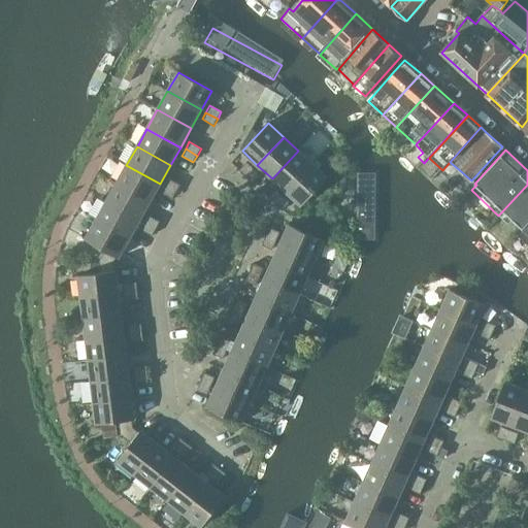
[(312,164),(298,151),(272,178),(286,192),(312,164)]
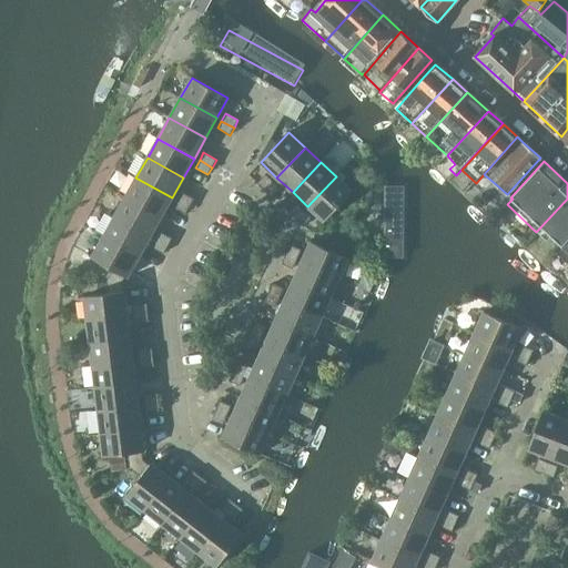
[(257,183),(265,191),(273,182),(265,174),(257,183)]
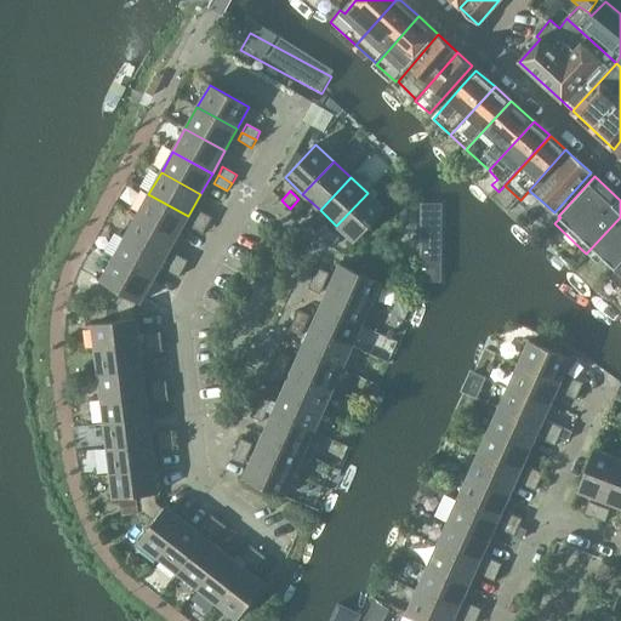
[(385,209),(368,193),(336,226),(354,243),(385,209)]
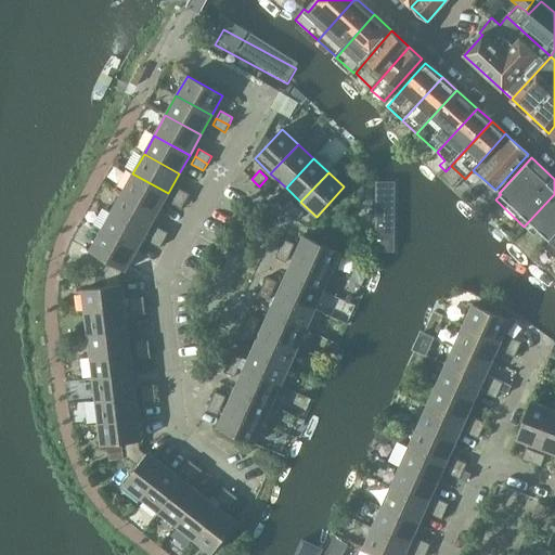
[(157,213),(168,193),(132,173),(121,193),(157,213)]
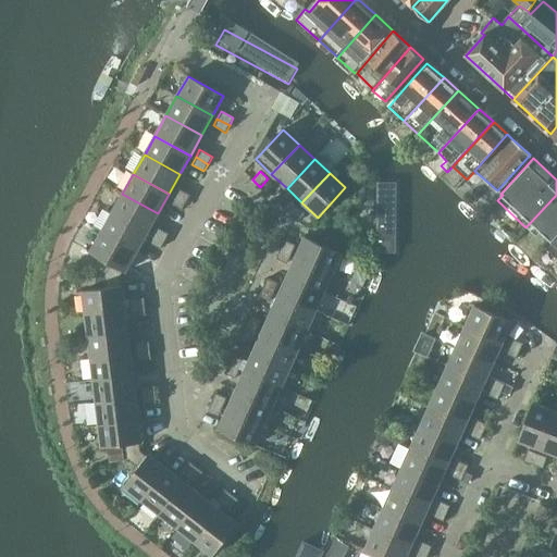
[(268,178),(260,187),(267,194),(275,185),(268,178)]
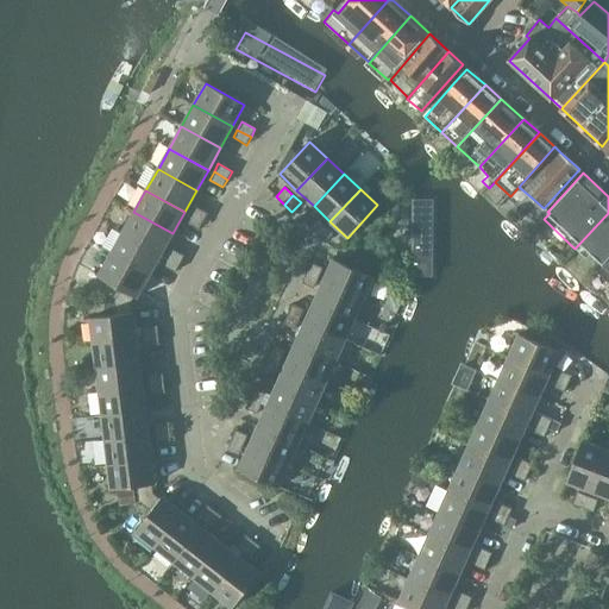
[(429,201),(408,201),(408,277),(429,277),(429,201)]
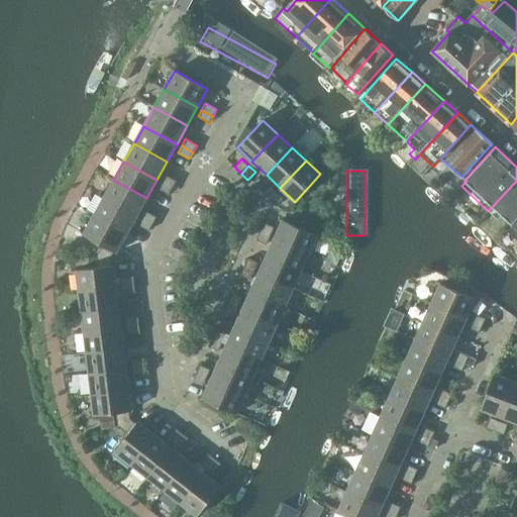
[(166,175),(162,182),(173,188),(177,181),(166,175)]
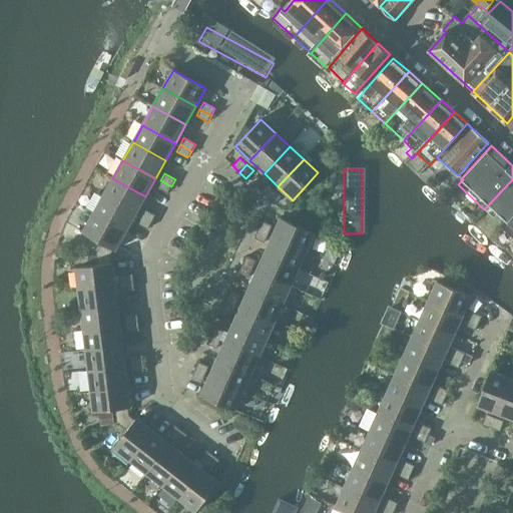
[(135,214),(145,196),(112,178),(102,196),(135,214)]
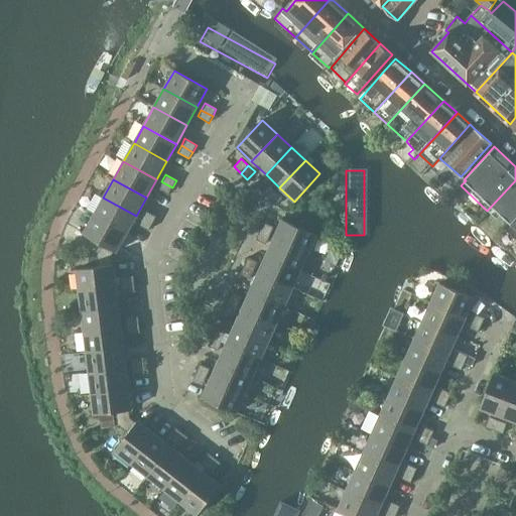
[(509,229),(515,220),(515,180),(487,211),(503,224),(509,229)]
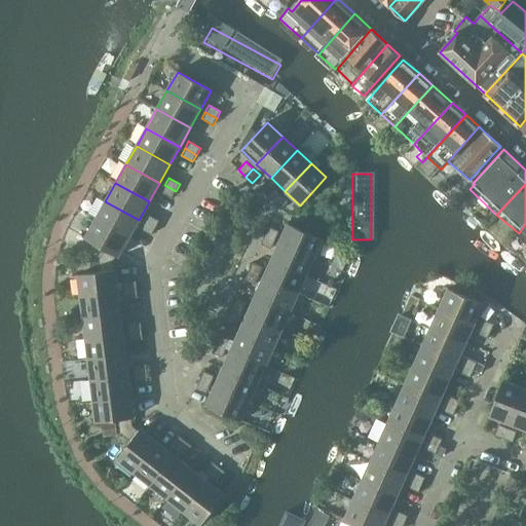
[(164,185),(160,192),(172,198),(176,191),(164,185)]
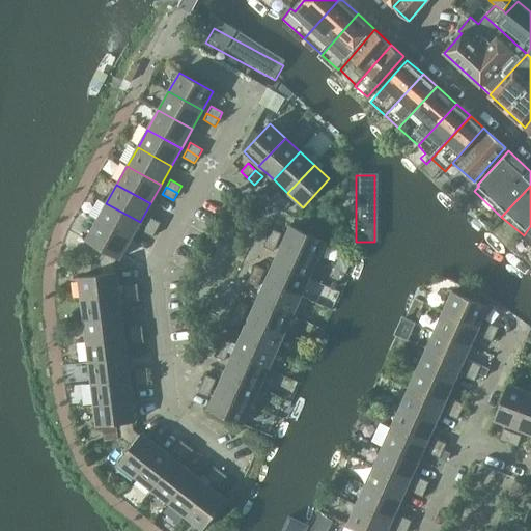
[(270,198),(277,205),(284,197),(277,190),(270,198)]
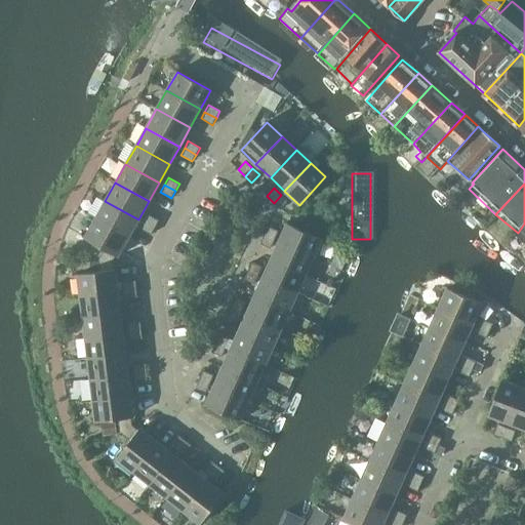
[(281,195),(274,203),(281,209),(288,201),(281,195)]
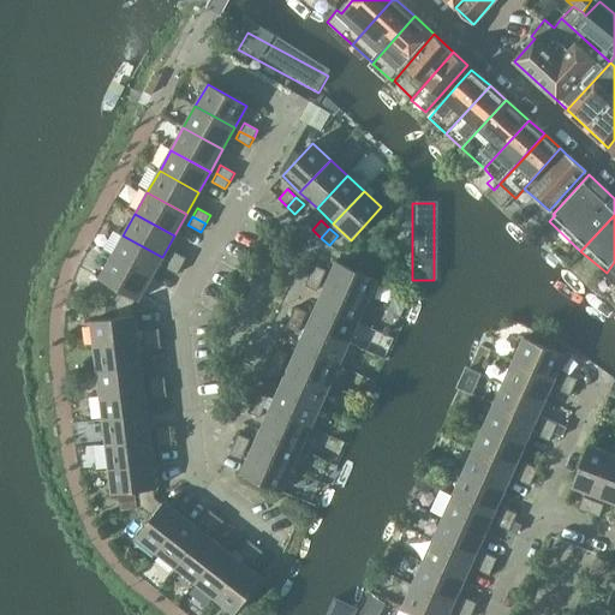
[(112,257),(150,279),(162,258),(123,236),(112,257)]
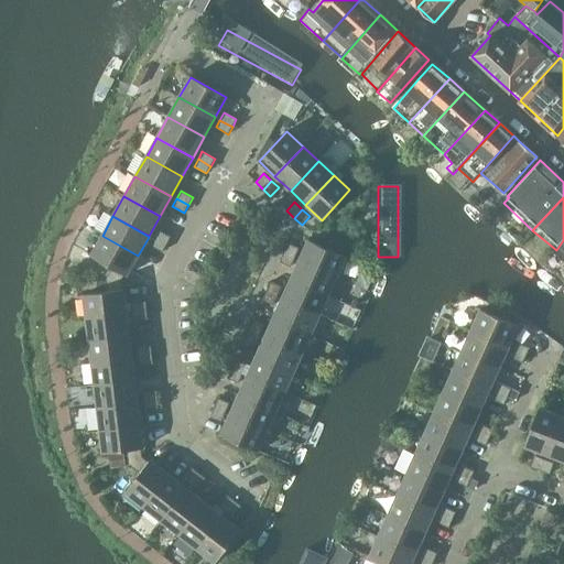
[(154,238),(166,245),(171,237),(159,230),(154,238)]
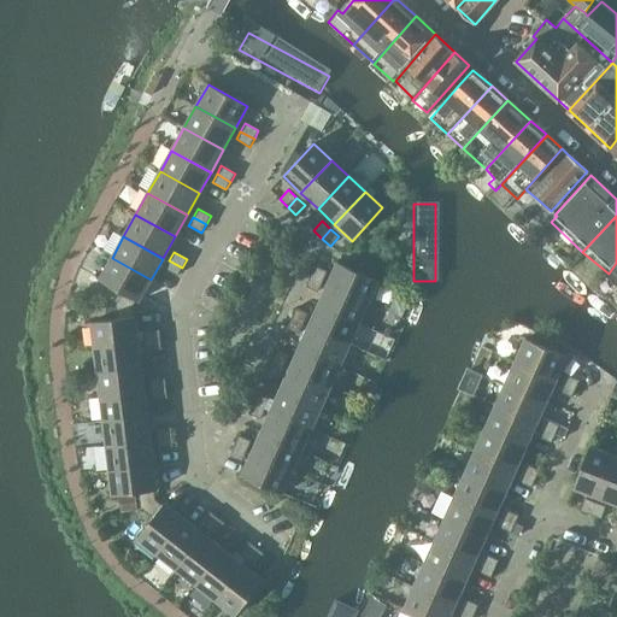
[(99,280),(136,300),(139,301),(151,280),(112,258),(99,280)]
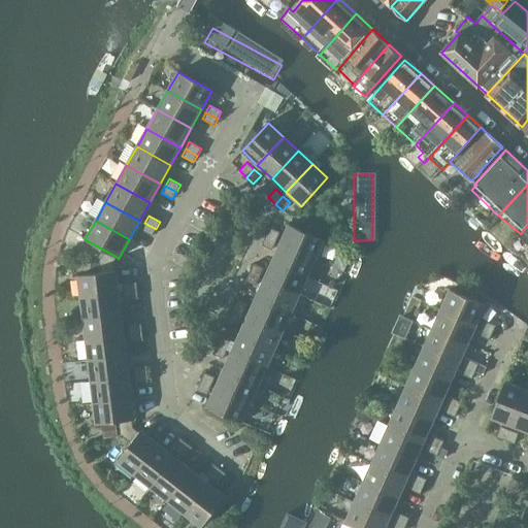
[(156,229),(144,223),(140,230),(152,236),(156,229)]
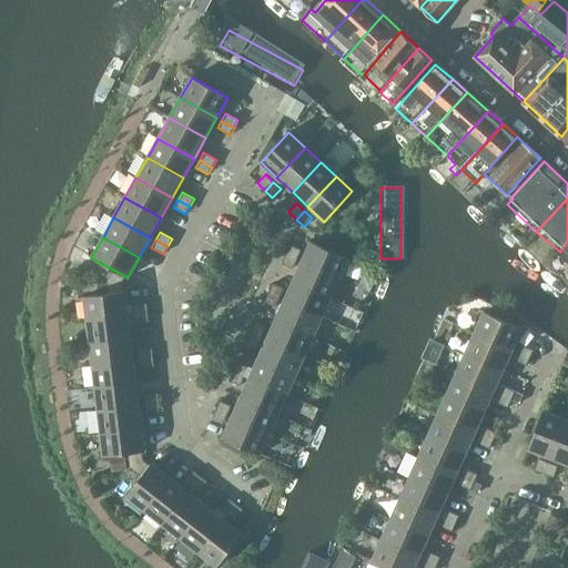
[(311,242),(302,262),(340,279),(348,259),(311,242)]
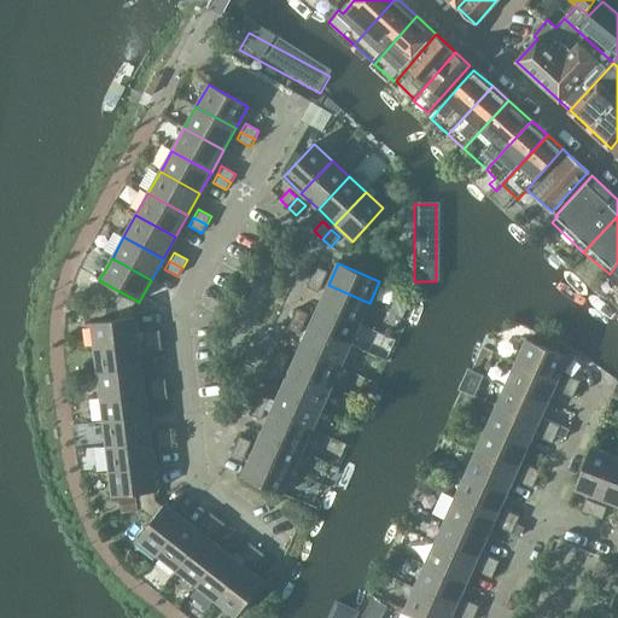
[(617,263),(610,274),(595,289),(617,309),(617,263)]
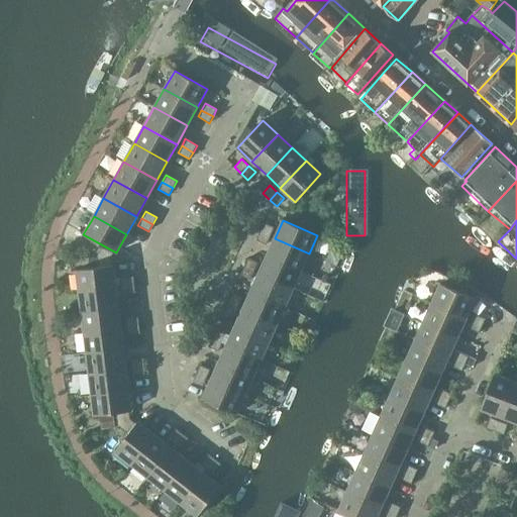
[(261,231),(271,236),(274,227),(265,223),(261,231)]
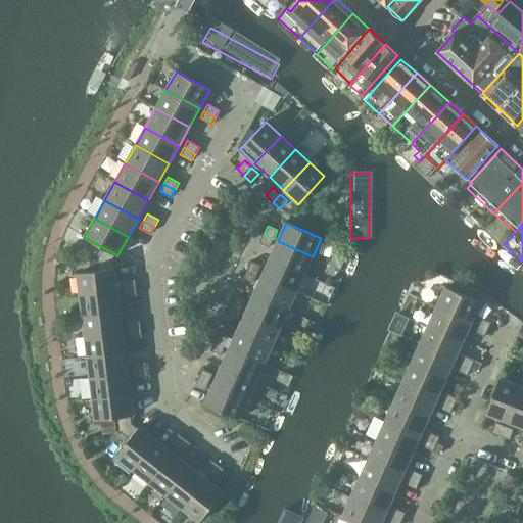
[(274,239),(264,234),(259,243),(270,247),(274,239)]
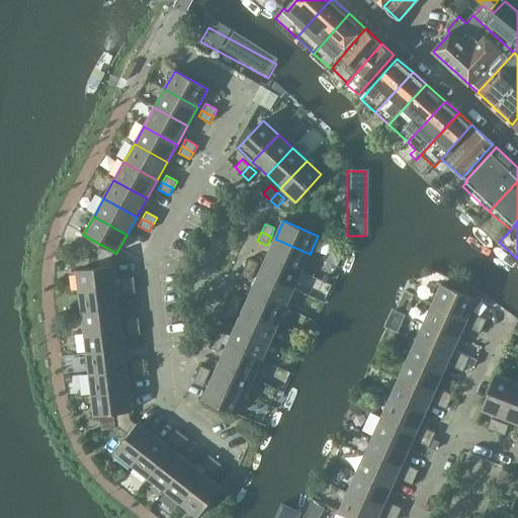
[(267,257),(301,272),(310,254),(275,239),(267,257)]
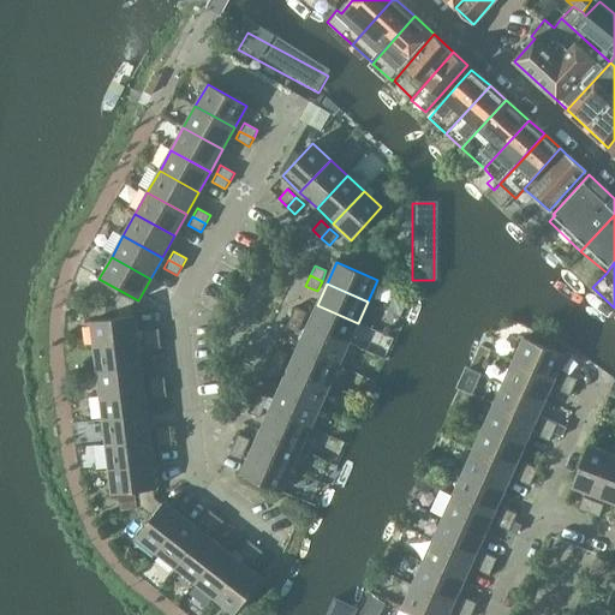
[(317,305),(308,326),(348,345),(358,323),(317,305)]
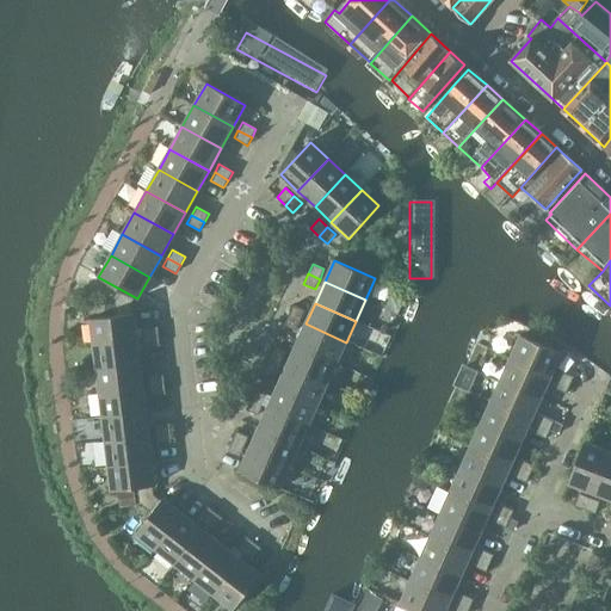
[(289,315),(301,321),(306,310),(294,306),(289,315)]
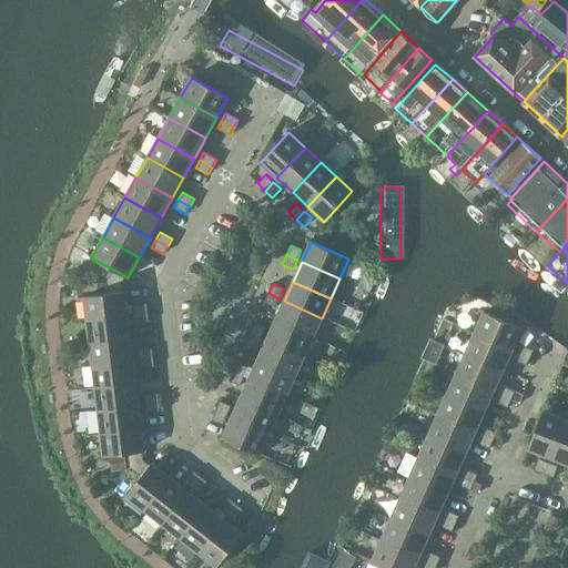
[(125,292),(108,294),(84,296),(87,320),(128,315),(125,292)]
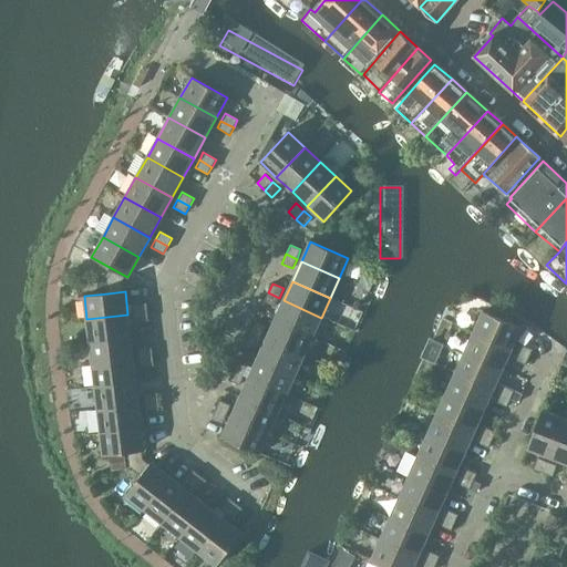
[(279,298),(268,292),(264,302),(275,307),(279,298)]
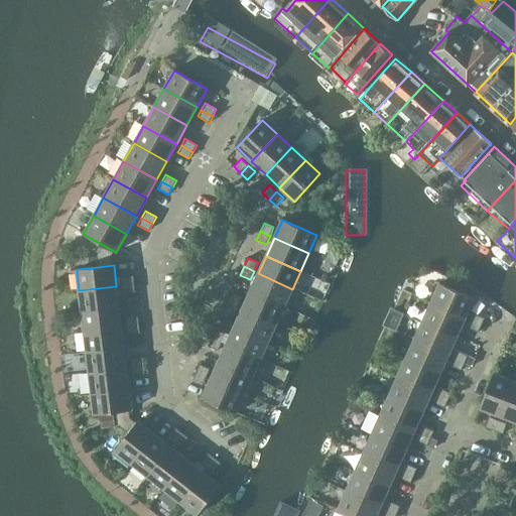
[(258,273),(250,291),(284,306),(292,289),(258,273)]
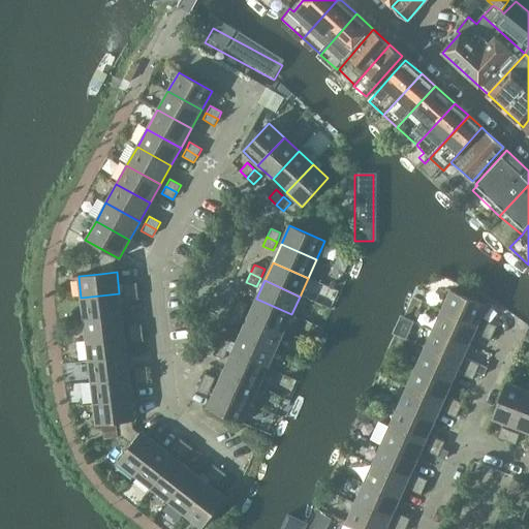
[(123,285),(124,293),(137,291),(136,283),(123,285)]
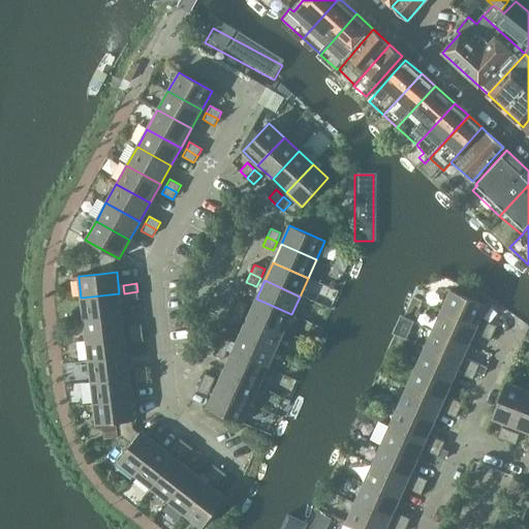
[(450,290),(441,310),(476,327),(486,306),(450,290)]
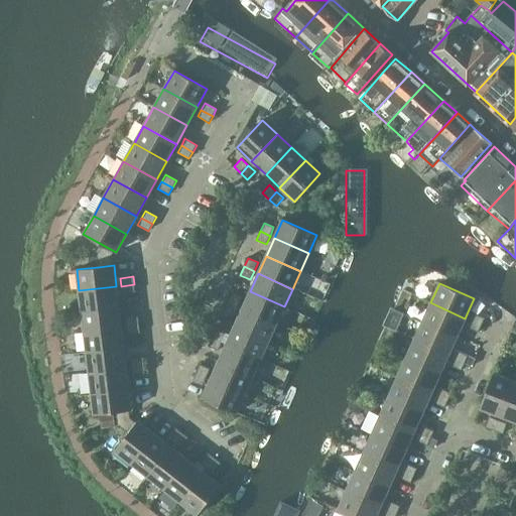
[(134,284),(121,286),(122,293),(135,292),(134,284)]
